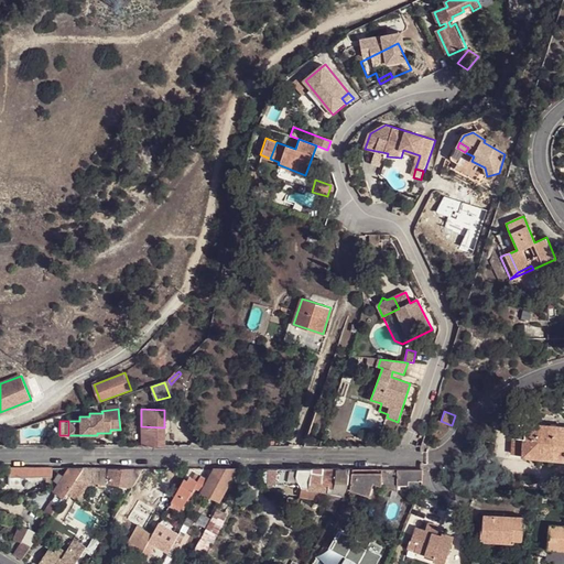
[(524,457),(563,461),(563,427),(514,422),(513,436),(525,438),(524,455),(524,457)]
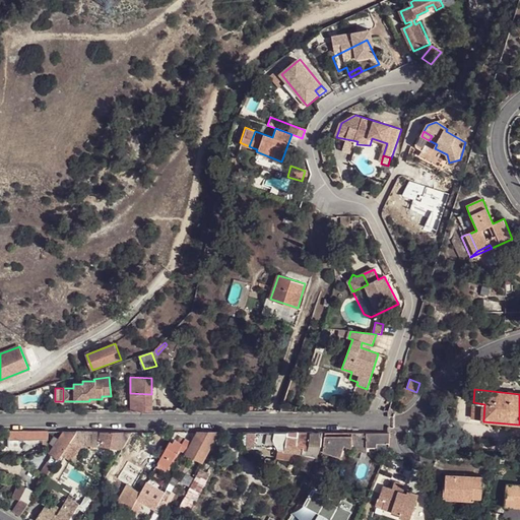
[(130,411),(151,411),(151,394),(130,393),(130,411)]
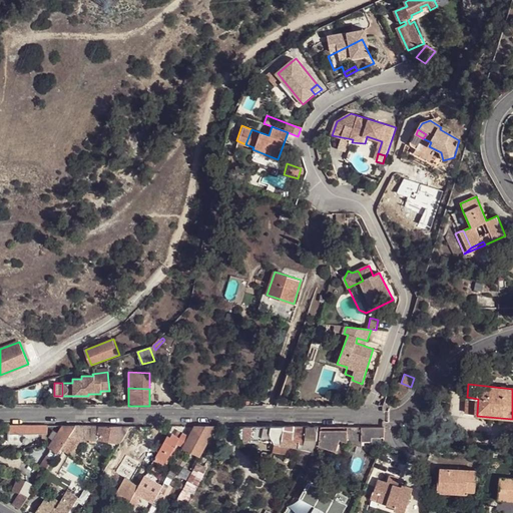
[(466,412),(477,414),(478,399),(467,397),(466,412)]
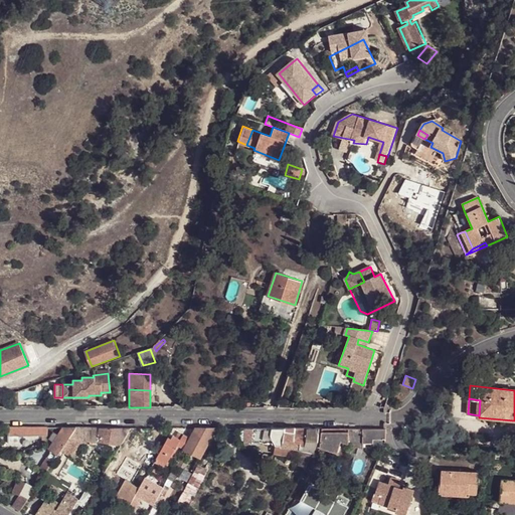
[(9,427),(9,436),(48,436),(48,428),(9,427)]
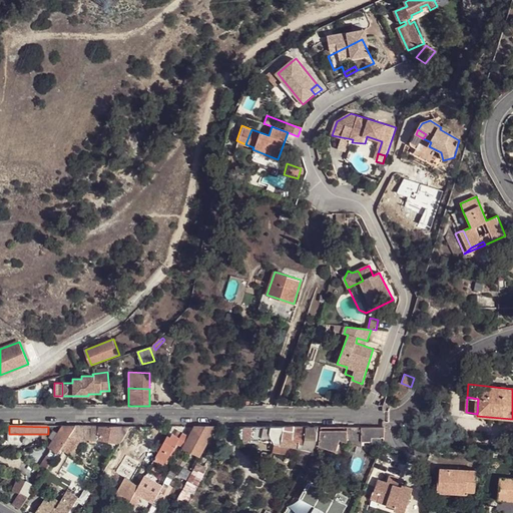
[(52,450),(58,453),(64,445),(76,426),(64,426),(59,433),(56,437),(49,447),(52,450)]
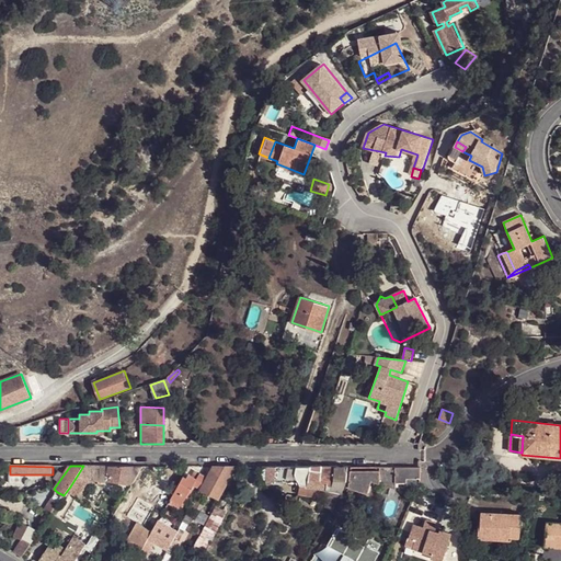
[(83,466),(70,487),(80,493),(90,480),(105,482),(106,481),(110,467),(83,466)]
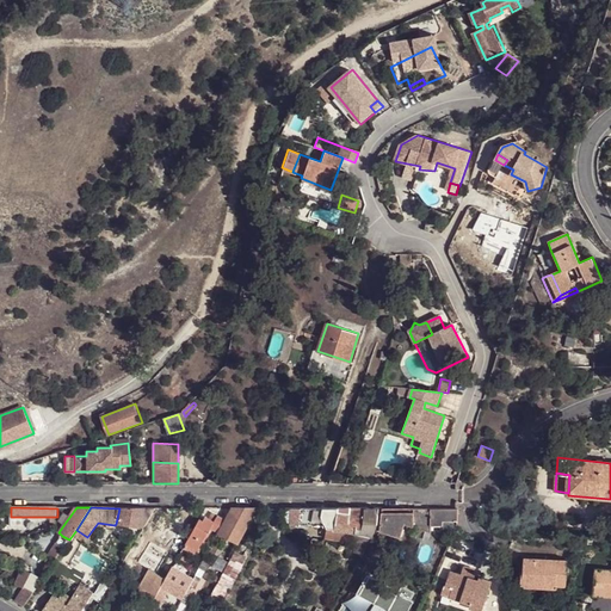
[(220,532),(239,544),(251,524),(259,508),(233,507),(226,520),(220,532)]
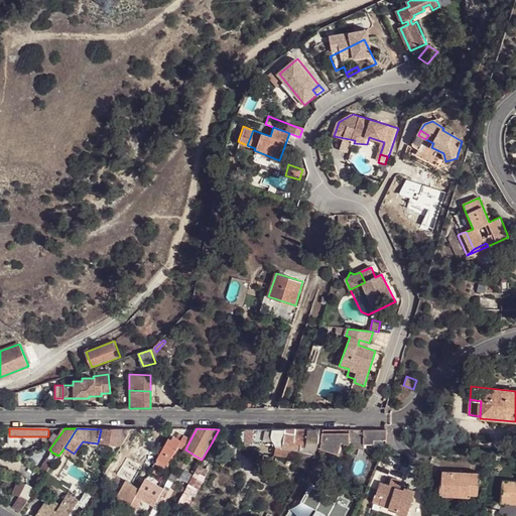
[(105,429),(102,443),(118,446),(123,429),(105,429)]
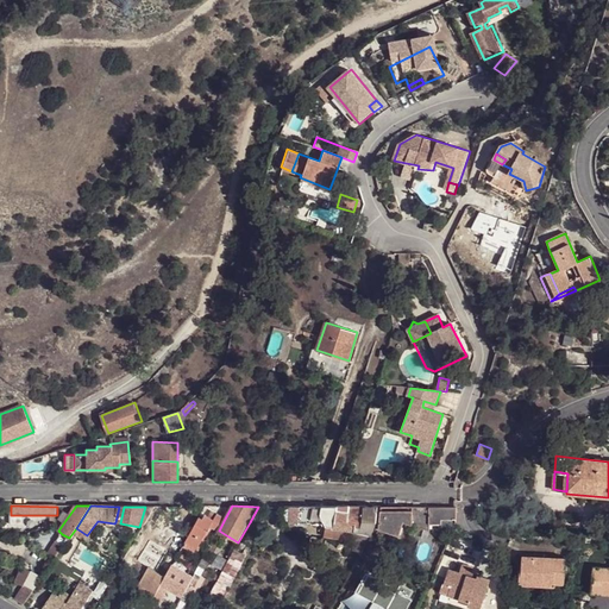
[(375,522),(377,507),(360,507),(340,507),(326,507),(293,507),(286,507),(286,521),(324,521),(326,525),(333,526),(333,527),(353,531),(355,527),(360,527),(363,520),(375,522)]
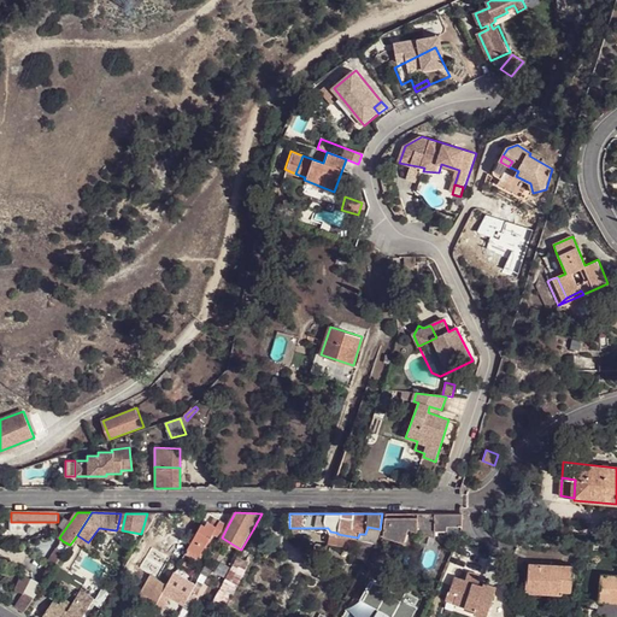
[(405,544),(407,532),(433,539),(433,532),(444,530),(444,527),(458,527),(458,528),(462,528),(463,513),(460,513),(387,513),(382,536),(382,538),(405,544)]
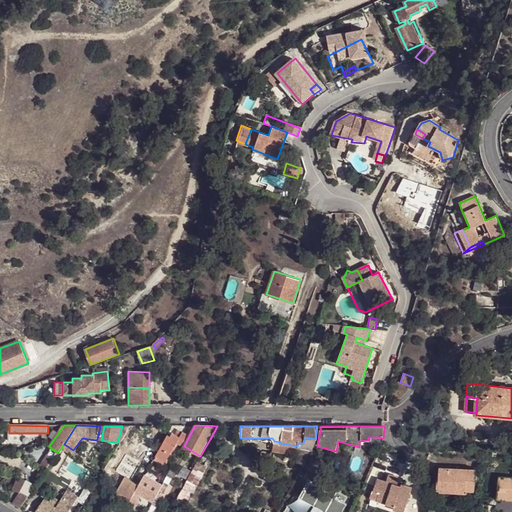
[(184,446),(189,436),(183,433),(179,439),(176,445),(183,448),(184,446)]
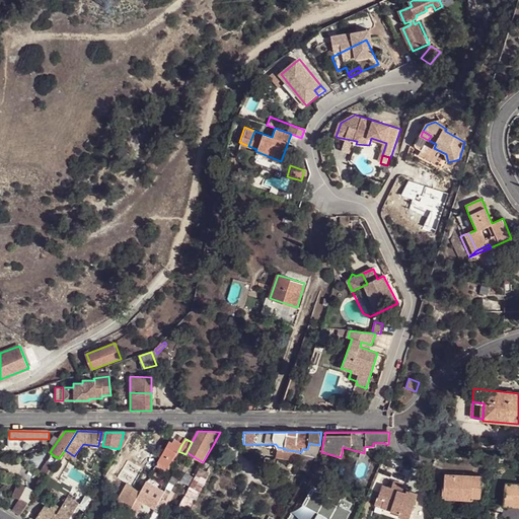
[(168,443),(155,466),(165,471),(178,451),(181,445),(174,441),(171,444),(168,443)]
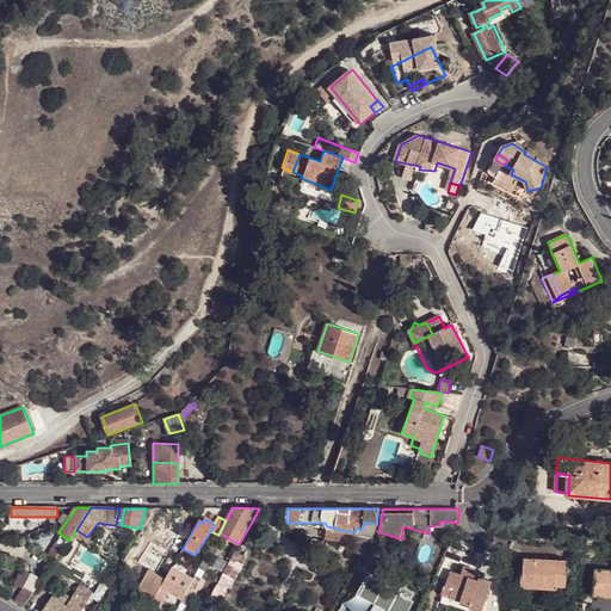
[(48,557),(54,562),(69,539),(62,536),(48,557)]
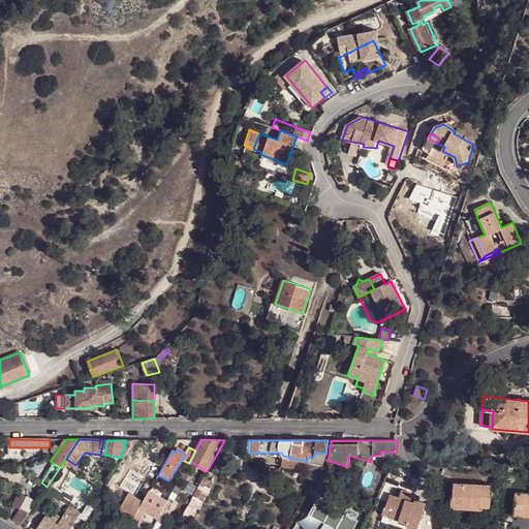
[(182,517),(193,523),(214,483),(204,477),(182,517)]
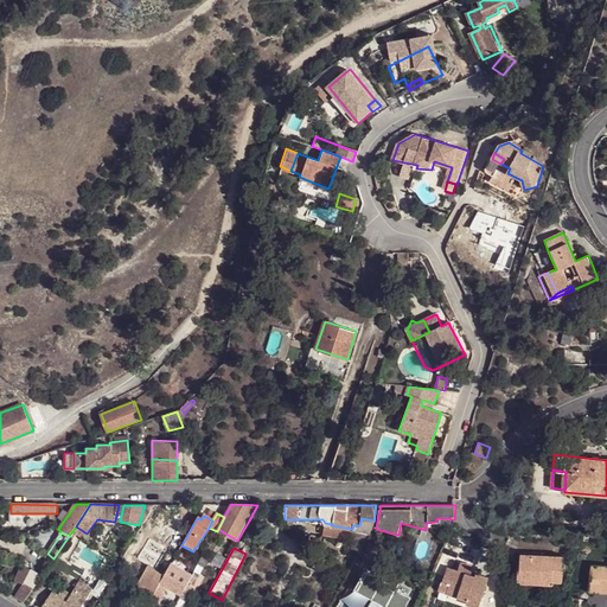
[(563,557),(521,554),(519,567),(518,567),(517,582),(530,583),(530,580),(550,581),(550,585),(554,585),(554,581),(562,582),(563,557)]
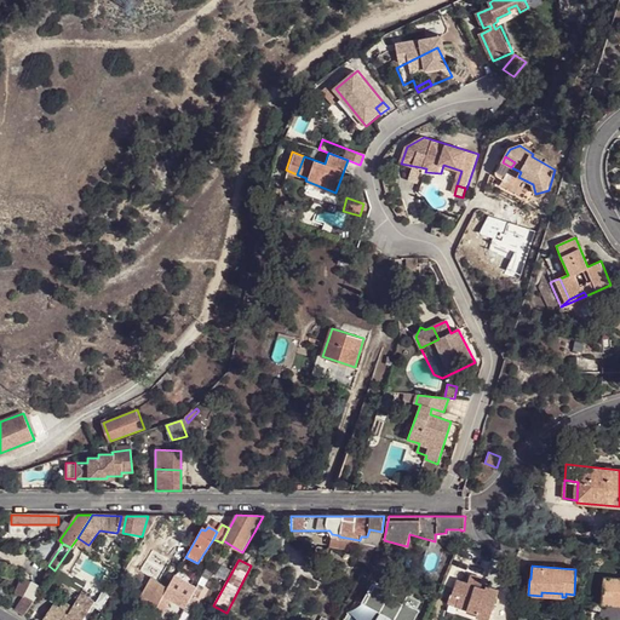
[(200,581),(204,574),(194,569),(190,575),(200,581)]
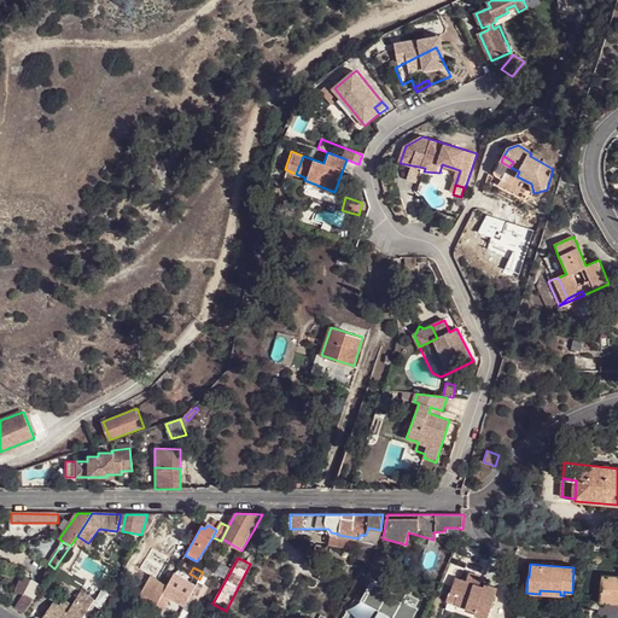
[(208,576),(203,572),(199,579),(196,586),(185,604),(191,607),(208,576)]
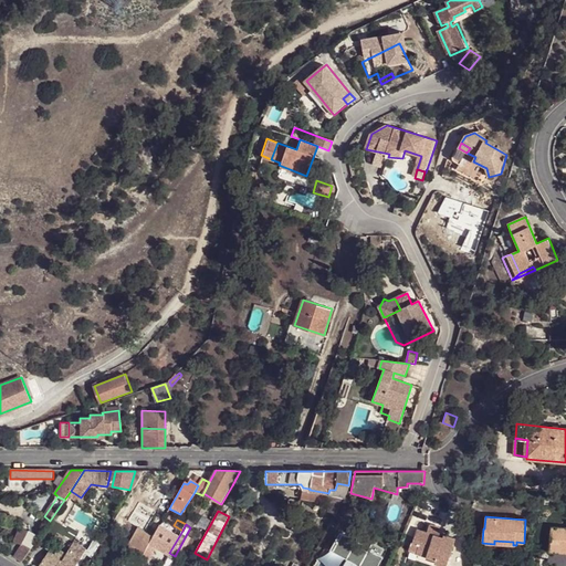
[(447,565),(456,538),(443,535),(442,537),(437,536),(438,533),(440,527),(430,524),(427,533),(417,530),(412,543),(418,544),(416,553),(436,559),(433,563),(447,565)]
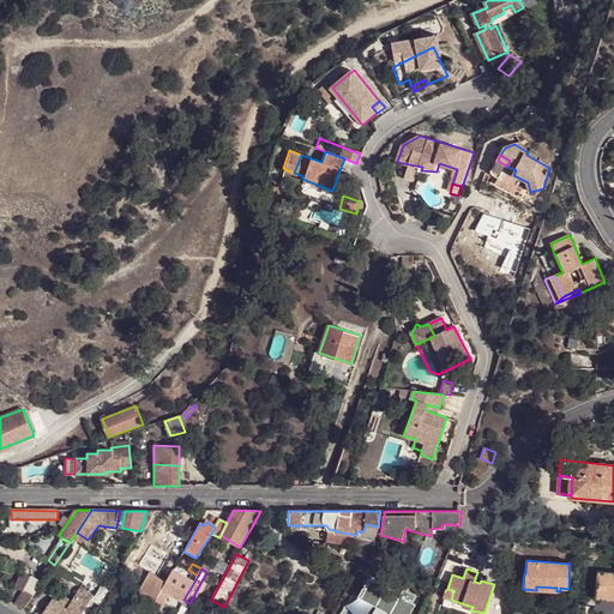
[(167,582),(157,600),(163,602),(169,593),(174,594),(184,576),(173,570),(167,582)]
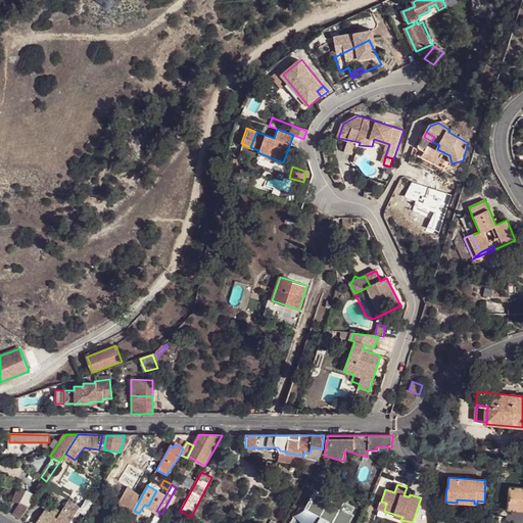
[(19,518),(20,519),(37,496),(25,488),(16,498),(24,503),(15,515),(19,518)]
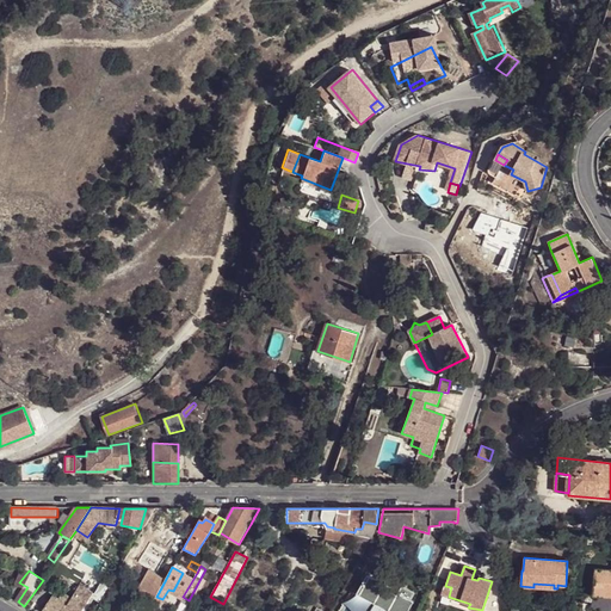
[(156,597),(164,582),(166,579),(150,571),(137,592),(154,602),(156,597)]
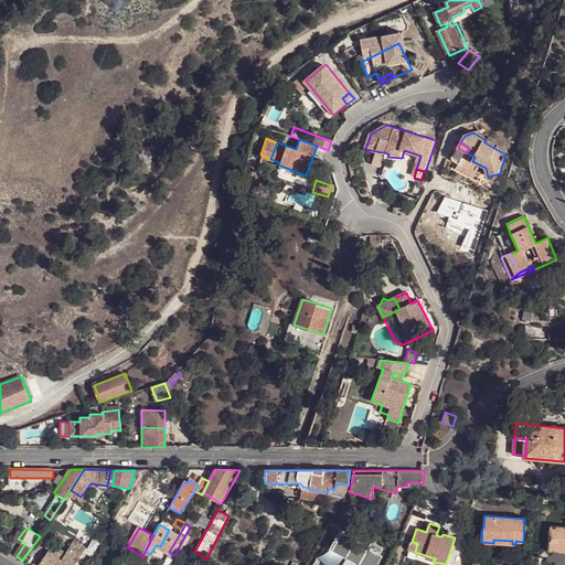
[(564,529),(550,528),(547,553),(564,554),(564,529)]
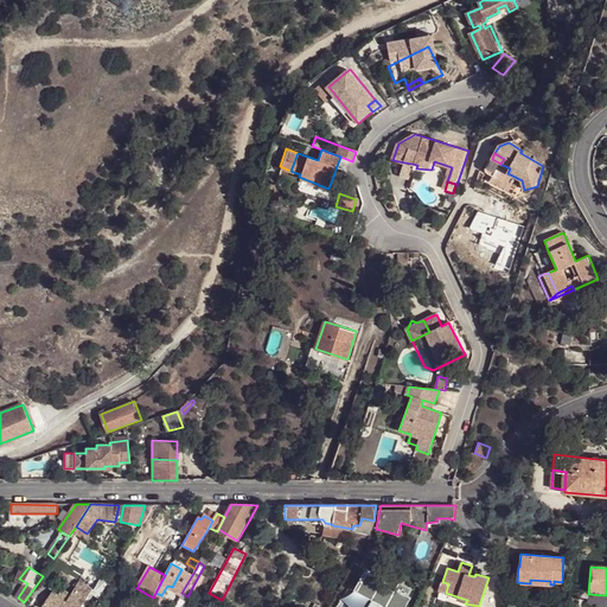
[(192,575),(181,569),(172,587),(181,593),(192,575)]
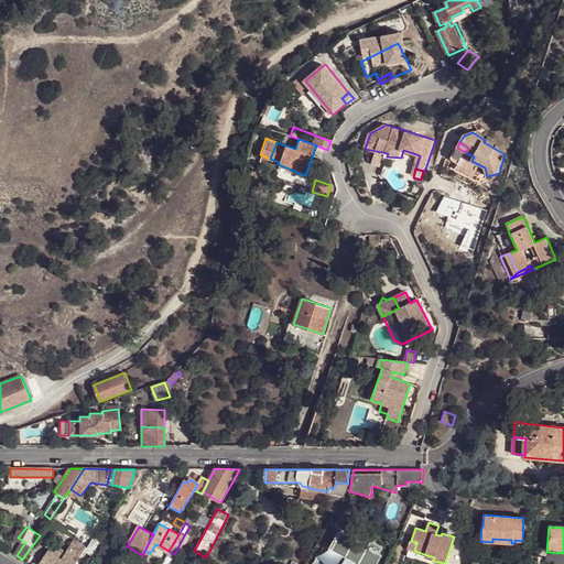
[(354,540),(337,531),(328,545),(345,554),(358,561),(355,563),(375,563),(380,554),(377,553),(381,546),(368,540),(365,549),(353,542),(354,540)]
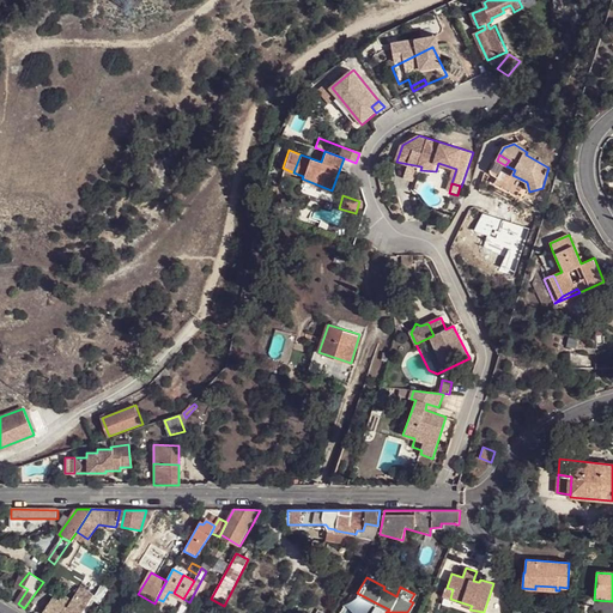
[(108,590),(102,586),(95,596),(102,601),(108,590)]
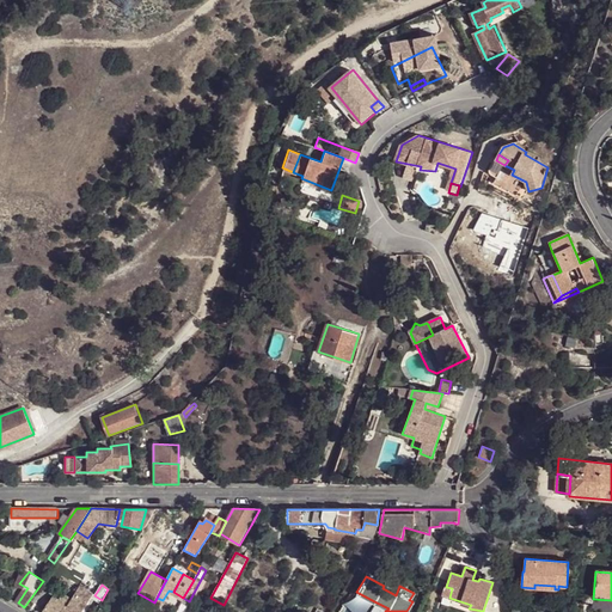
[(80,586),(68,605),(80,611),(84,611),(95,594),(80,586)]
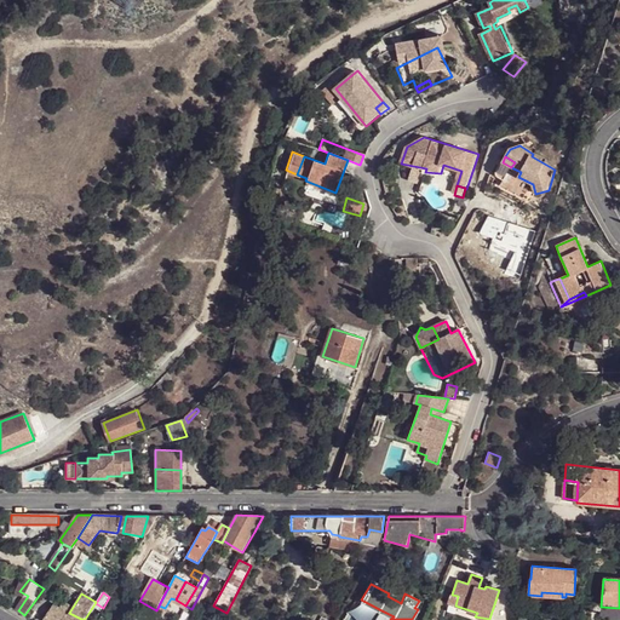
[(445,610),(455,606),(458,596),(452,595),(449,593),(445,610)]
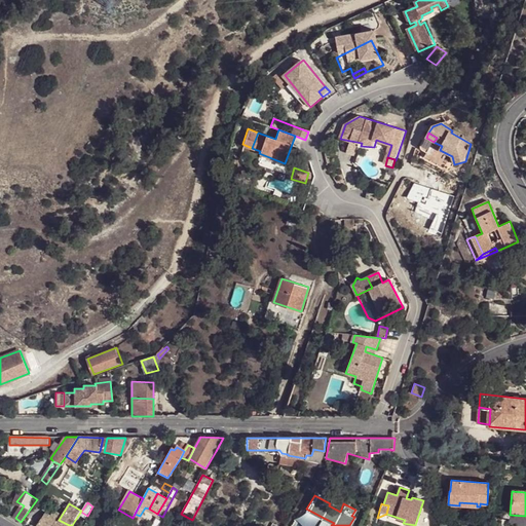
[(46,512),(38,525),(69,525),(59,520),(46,512)]
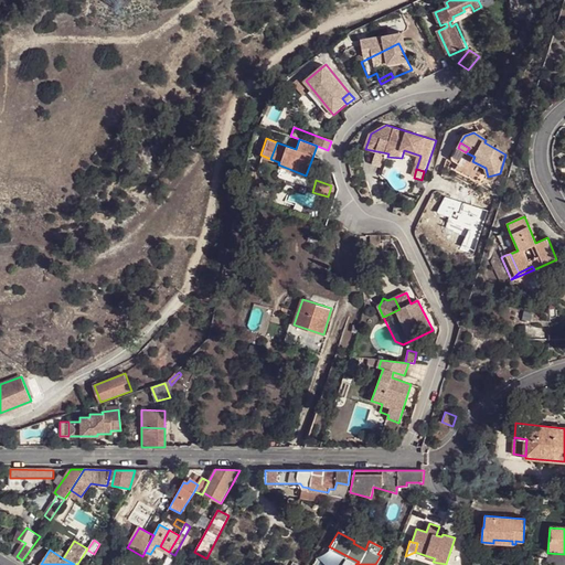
[(415,552),(405,556),(433,564),(433,562),(435,558),(415,552)]
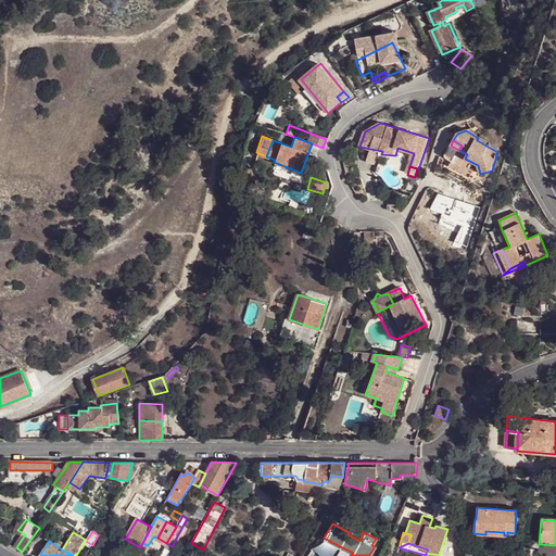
[(350,555),(353,553),(340,546),(335,555),(350,555)]
